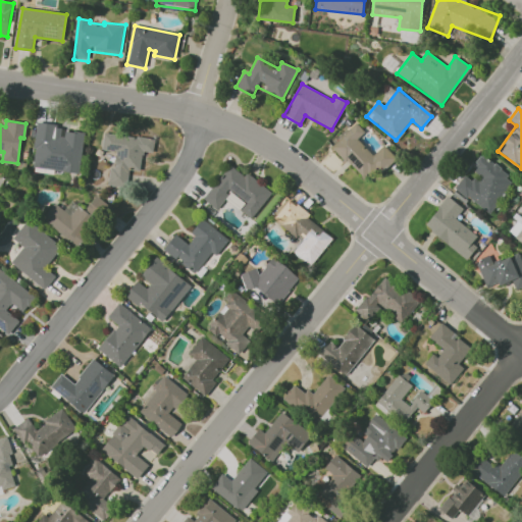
[(37,121),(33,147),(36,148),(33,166),(79,172),(85,132),(72,131),(72,132),(65,131),(64,137),(60,136),(61,127),(56,126),(56,124),(37,121)]
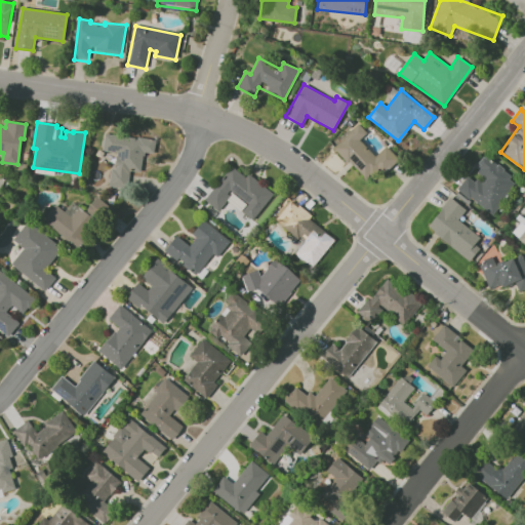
[(333,147),(369,184),(396,157),(386,146),(374,156),(359,139),(366,132),(358,123),(333,147)]
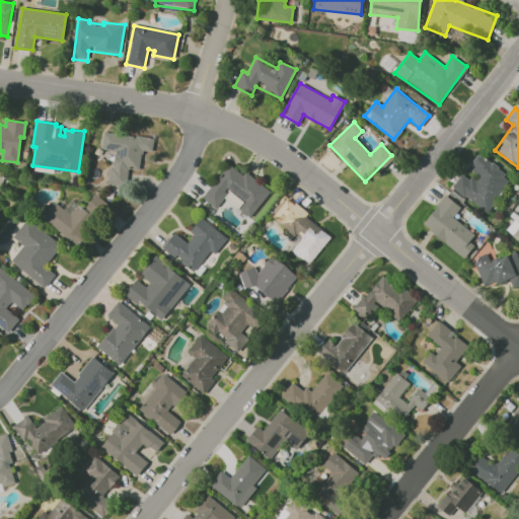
[(103,131),(136,136),(136,135),(153,137),(152,150),(143,149),(142,154),(140,154),(139,169),(128,168),(125,186),(107,182),(108,166),(113,167),(116,150),(100,147),(103,131)]
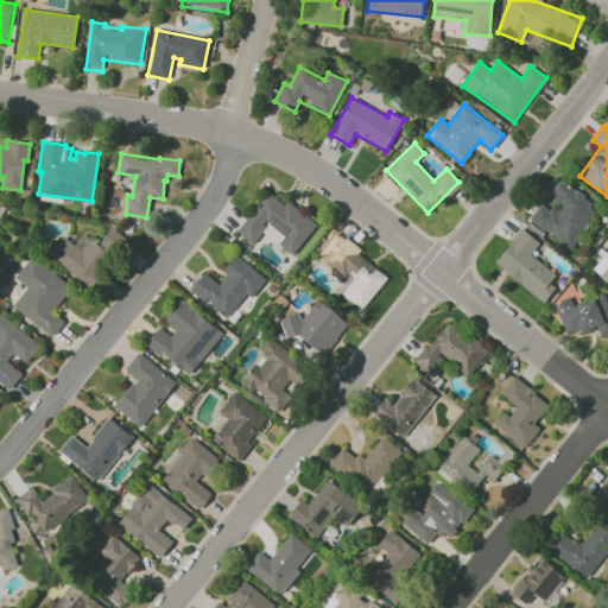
[(530,220),(571,248),(599,207),(561,182),(548,202),(543,200),(530,220)]
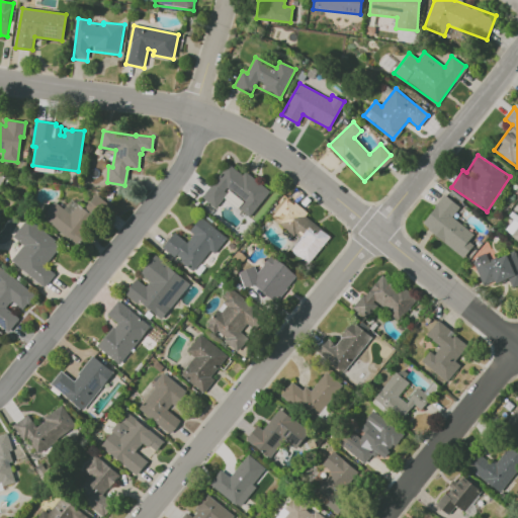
[(228,164),(241,174),(244,171),(269,190),(250,217),(238,207),(243,200),(228,190),(216,206),(201,195),(228,164)]
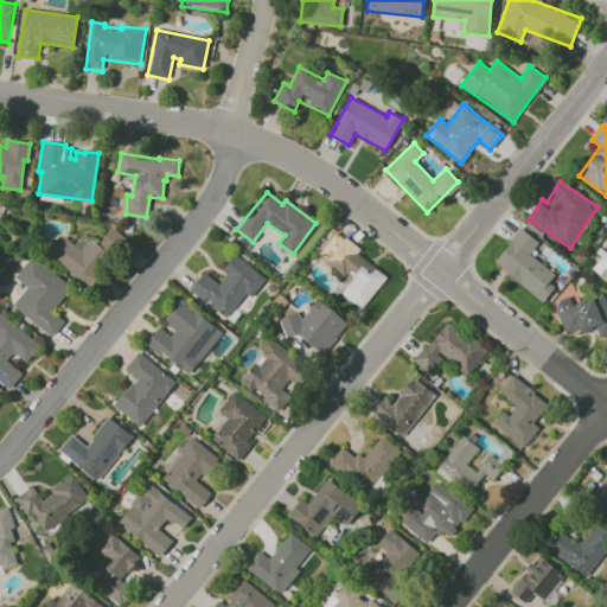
[(63,235),(81,250),(90,238),(97,244),(110,228),(127,240),(90,288),(48,254),(63,235)]
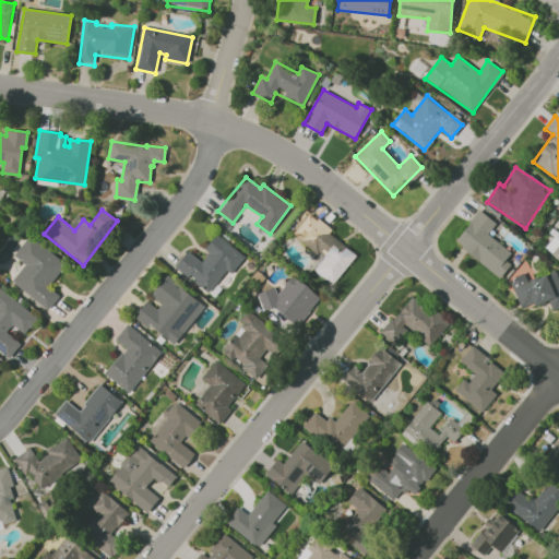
[(500,277),(511,264),(504,260),(511,252),(488,234),(496,223),(479,210),(454,242),(500,277)]
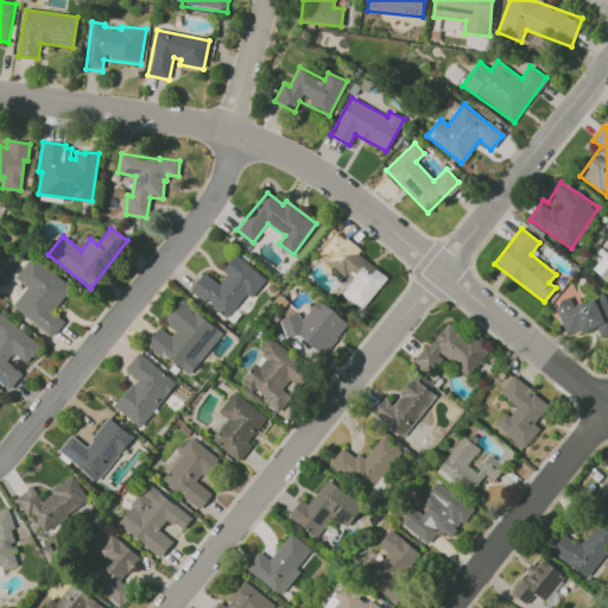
[(335,229),(360,249),(358,253),(387,277),(362,309),(341,293),(353,278),(346,274),(343,276),(317,253),(335,229)]
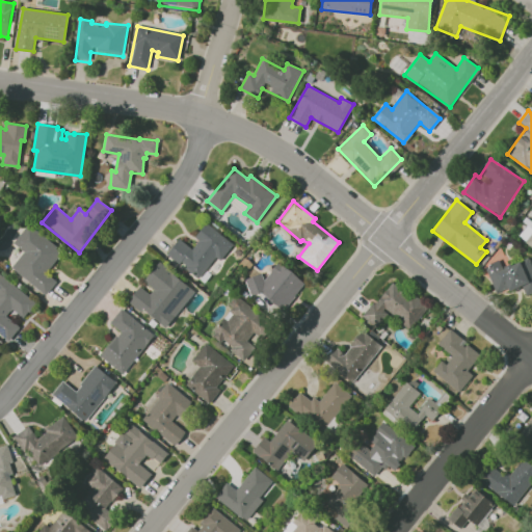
[(206,221),(194,236),(198,239),(191,248),(179,238),(166,254),(178,264),(180,261),(186,265),(184,267),(197,277),(215,257),(219,259),(233,244),(206,221)]
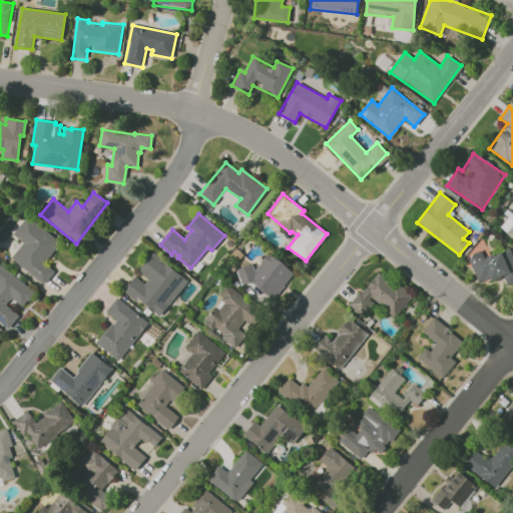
[(26,215),(55,237),(54,238),(58,242),(47,259),(46,261),(45,263),(46,266),(49,268),(54,271),(43,283),(10,257),(22,242),(12,233),(26,215)]
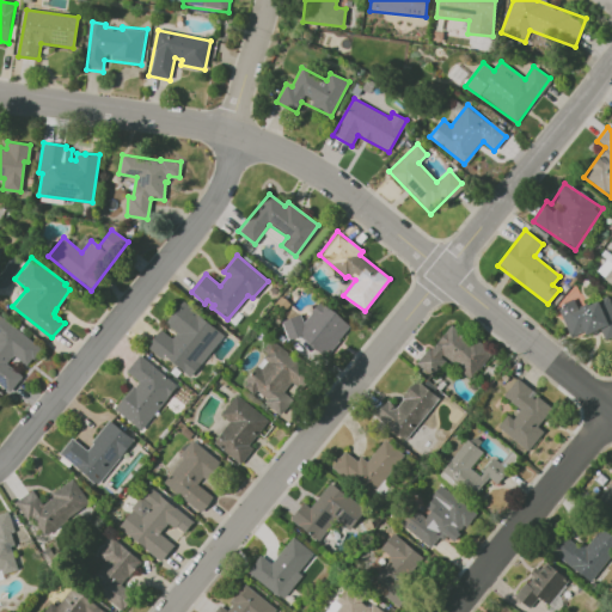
[(557,307),(570,336),(583,331),(586,336),(600,330),(605,341),(611,337),(611,305),(607,295),(577,308),(574,300),(557,307)]
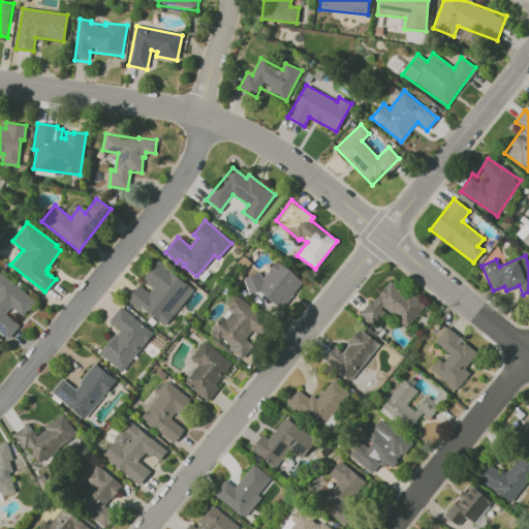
[(158,259),(142,279),(152,287),(148,291),(138,284),(127,299),(138,310),(141,307),(163,325),(193,289),(158,259)]
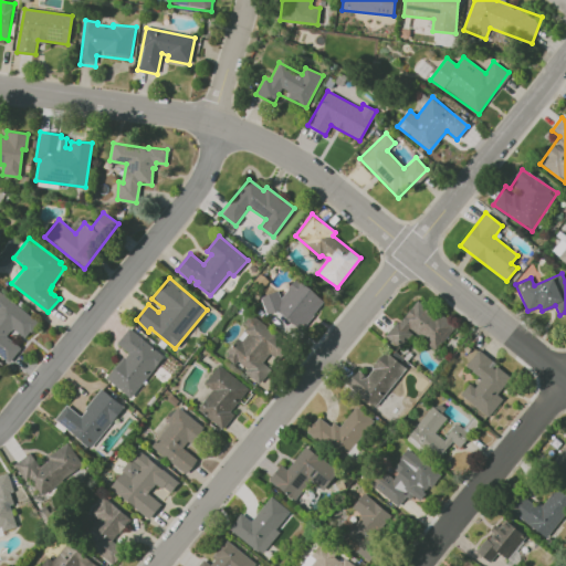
[(276,290),(280,297),(287,289),(286,287),(294,278),(323,301),(313,313),(314,315),(302,329),(278,311),(266,314),(260,296),(276,290)]
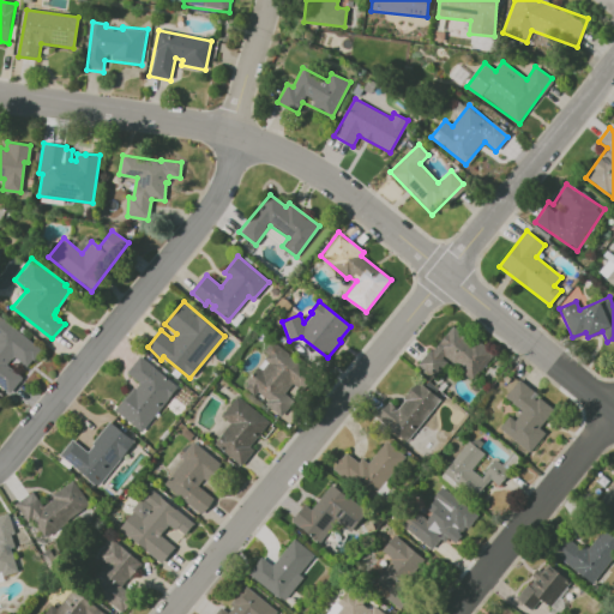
[(0,315),(41,349),(34,360),(31,359),(26,366),(13,356),(6,363),(22,378),(8,392),(0,385),(0,315)]
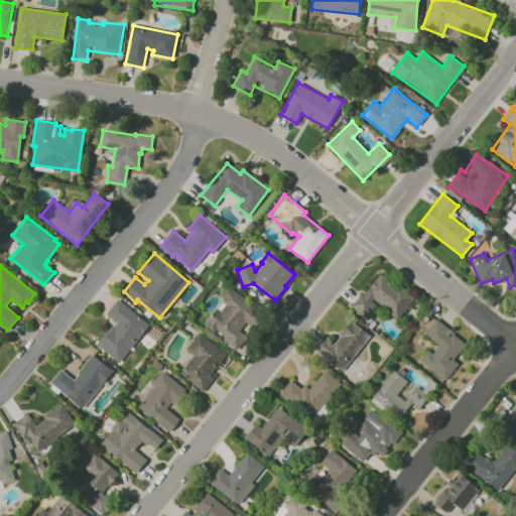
[(351,308),(364,318),(376,302),(397,318),(414,298),(380,271),(351,308)]
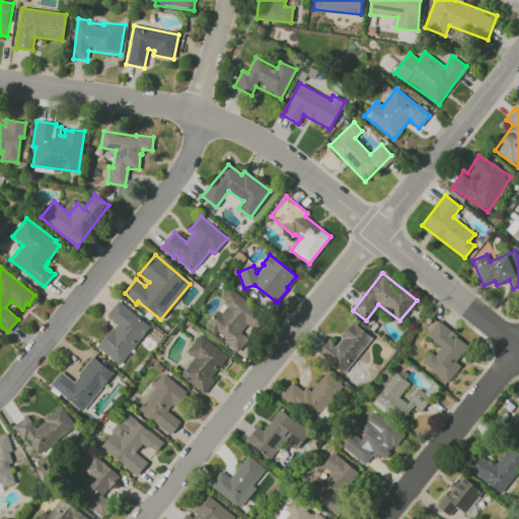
[(228,288),(223,296),(226,298),(207,322),(208,323),(206,326),(214,335),(217,330),(226,337),(224,341),(237,351),(247,339),(240,331),(247,323),(256,330),(266,318),(228,288)]
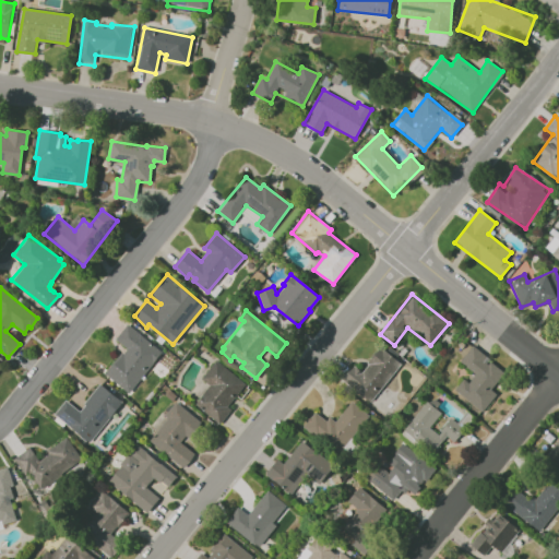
[(127,323),(115,337),(127,347),(122,353),(121,352),(104,372),(128,392),(162,352),(127,323)]
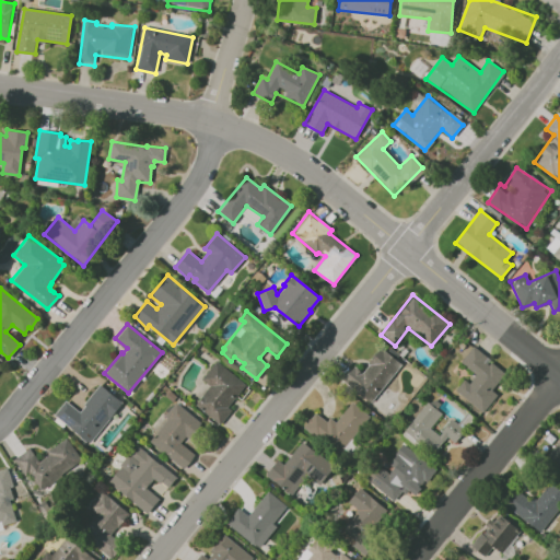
[(498,396),(491,389),(505,374),(474,346),(461,362),(473,373),(457,392),(482,413),(498,396)]
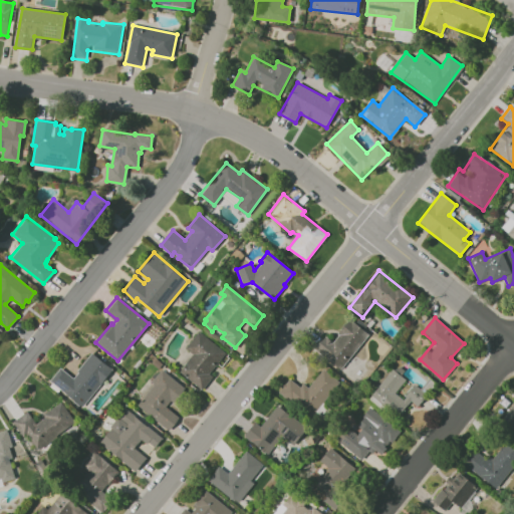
[(324,336),(314,349),(340,369),(368,334),(349,319),(332,342),(324,336)]
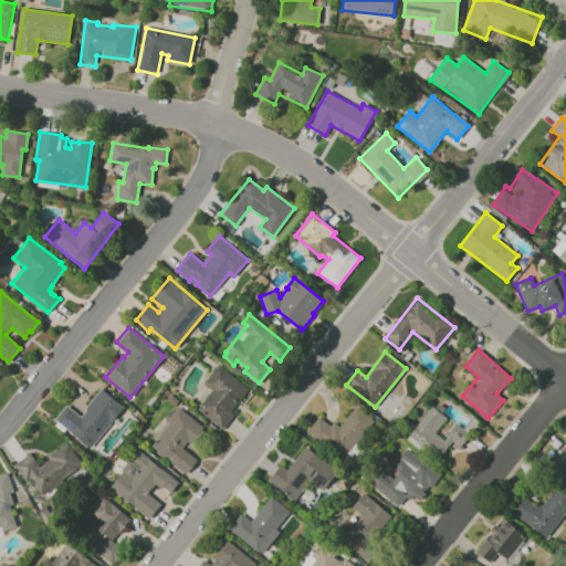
[(217,364),(248,388),(230,410),(233,413),(222,429),(197,409),(211,389),(202,383),(217,364)]
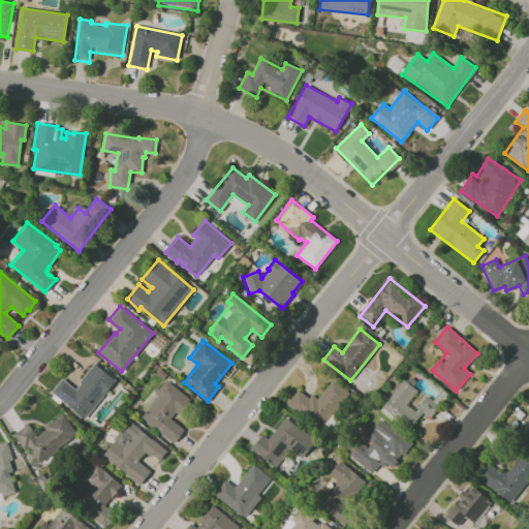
[(61,378),(74,389),(81,383),(79,381),(94,363),(115,379),(85,418),(51,391),(61,378)]
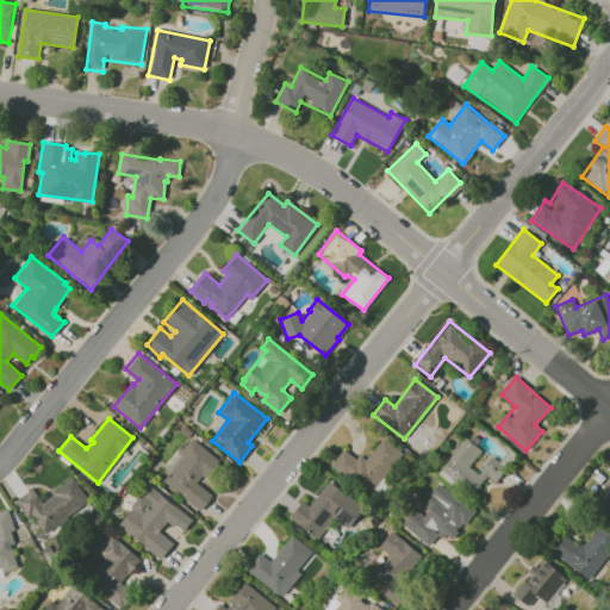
[(191,437),(179,452),(182,455),(162,480),(198,510),(211,495),(197,483),(203,474),(205,477),(218,460),(191,437)]
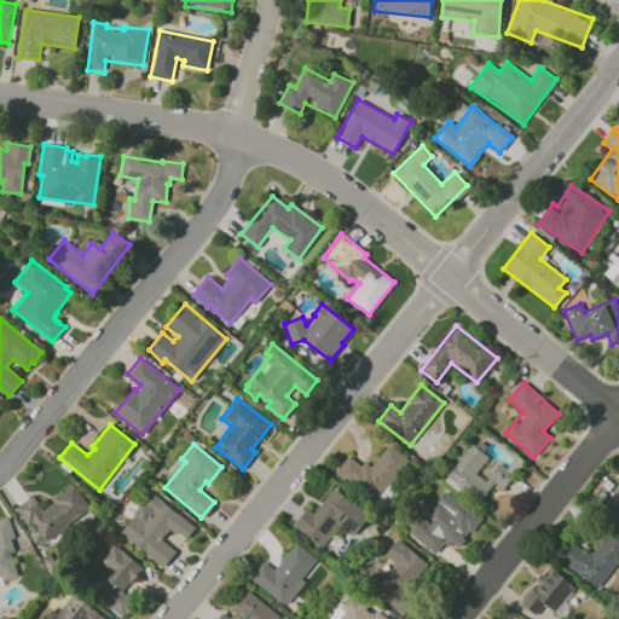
[(409,460),(388,444),(369,469),(350,455),(336,472),(376,502),(409,460)]
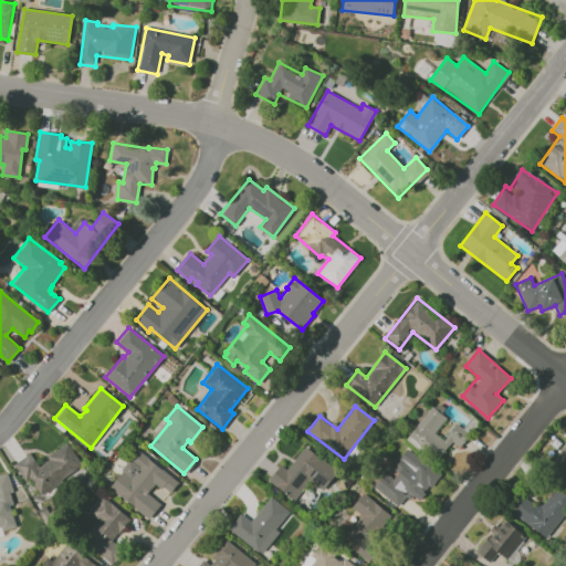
[(447,418),(432,406),(408,435),(437,460),(452,442),(459,448),(470,435),(457,423),(442,439),(435,432),(447,418)]
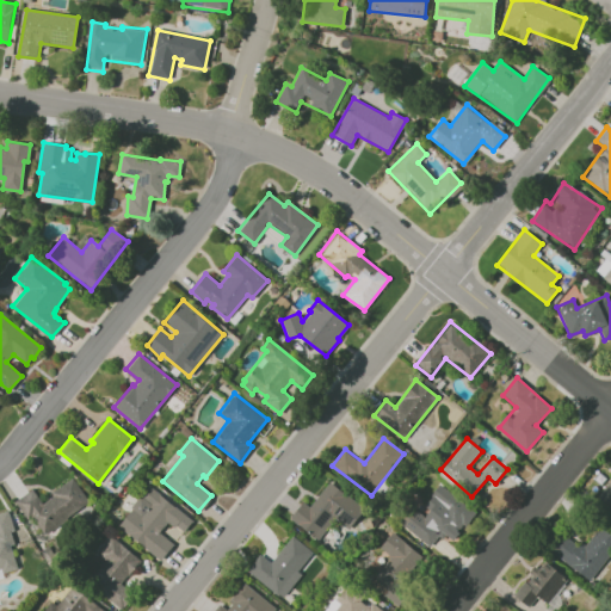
[(31,488),(42,503),(53,497),(50,493),(72,477),(88,501),(48,532),(45,531),(43,534),(31,517),(28,519),(14,500),(31,488)]
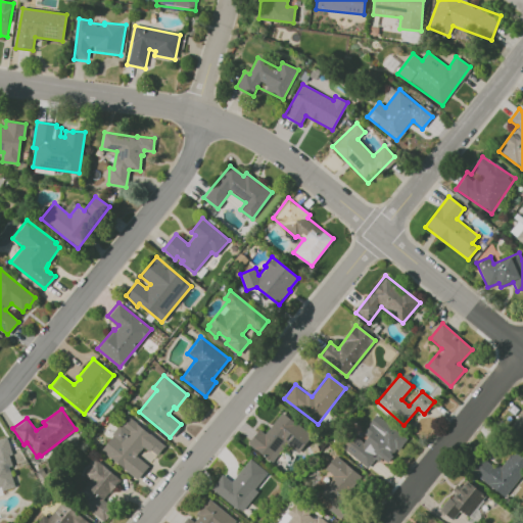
[(522,441),(522,411),(508,428),(522,441)]
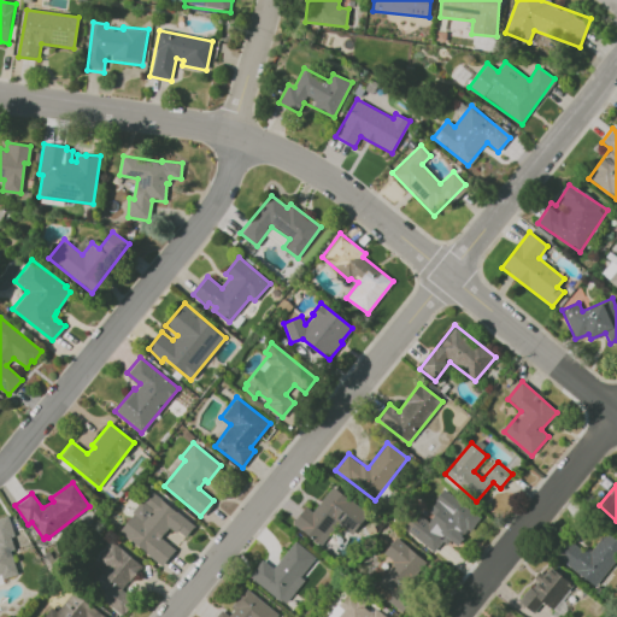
[(312,512),(305,506),(292,524),(321,546),(338,523),(353,534),(369,513),(331,487),(312,512)]
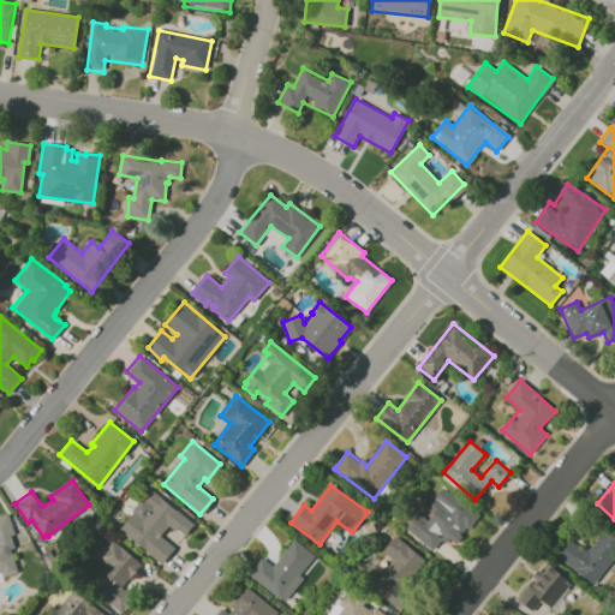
[(425,508),(431,513),(427,520),(416,512),(404,527),(434,551),(446,536),(455,543),(478,515),(443,488),(425,508)]
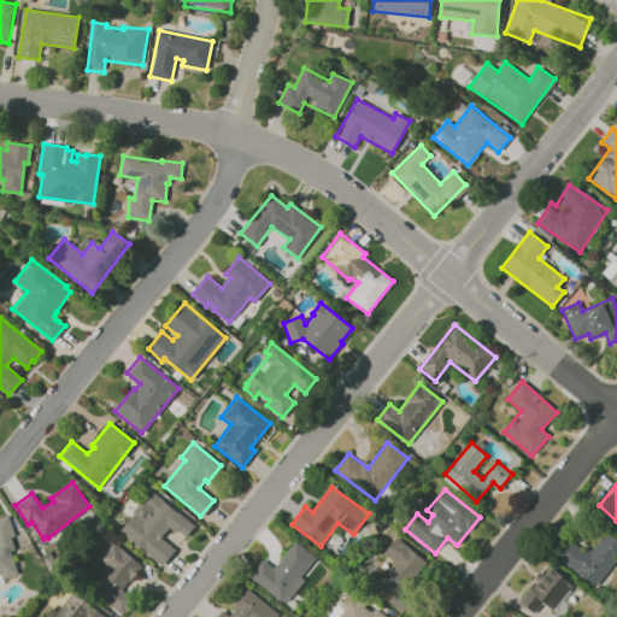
[(152,491),(144,500),(142,499),(131,511),(134,512),(119,530),(162,565),(175,548),(160,538),(169,527),(175,533),(177,530),(184,538),(194,526),(152,491)]
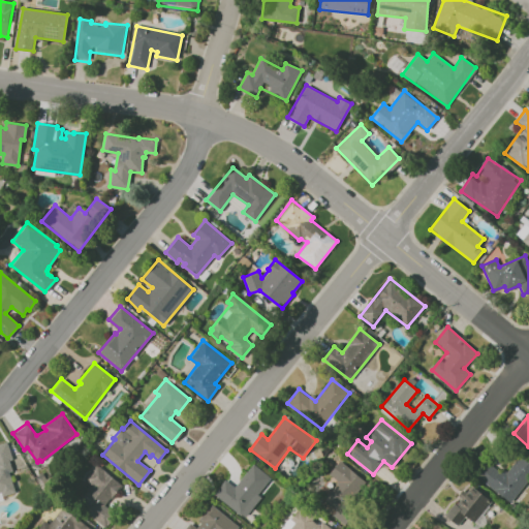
[(0,442),(0,492),(2,496),(16,491),(8,471),(12,470),(8,460),(12,459),(6,441),(0,442)]
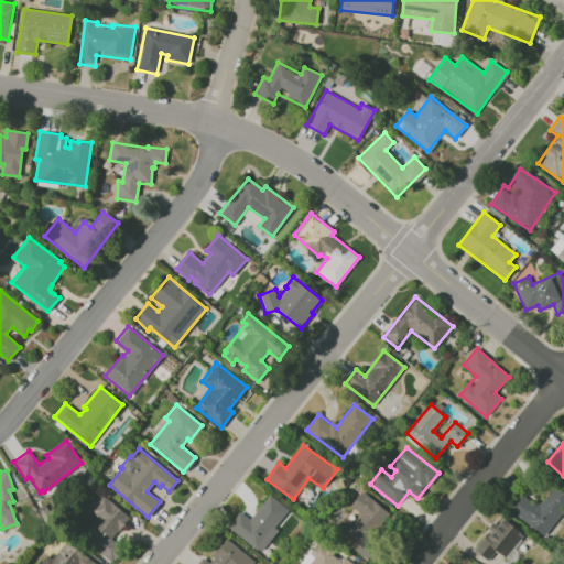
[(545,537),(563,509),(563,494),(553,487),(540,507),(520,492),(508,510),(545,537)]
